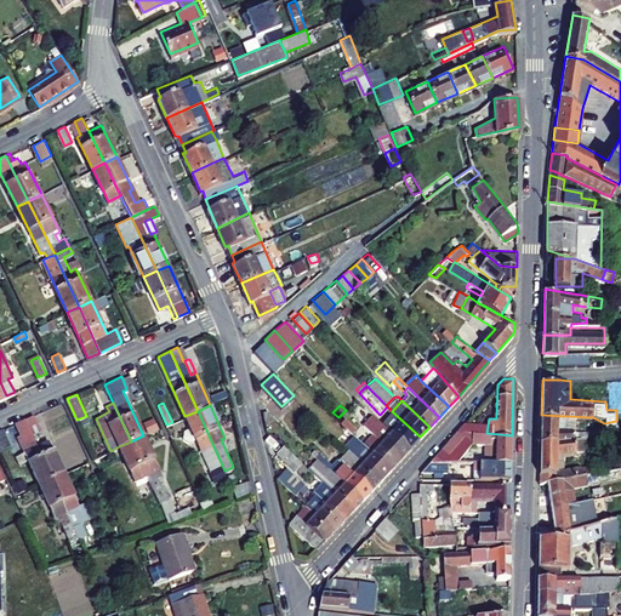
[(360,420),(372,432),(402,457),(410,448),(382,421),(370,410),(360,420)]
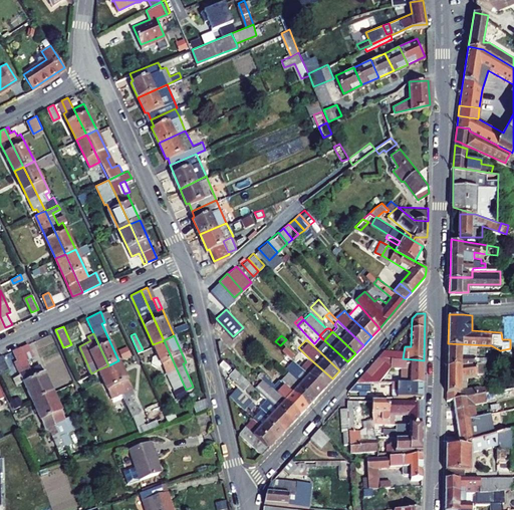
[(186,390),(164,340),(153,344),(157,353),(161,361),(163,366),(164,365),(179,399),(188,395),(186,390)]
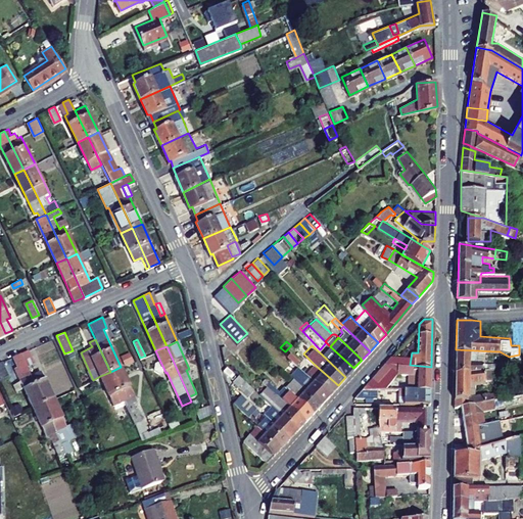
[(353,368),(330,346),(322,355),(345,377),(353,368)]
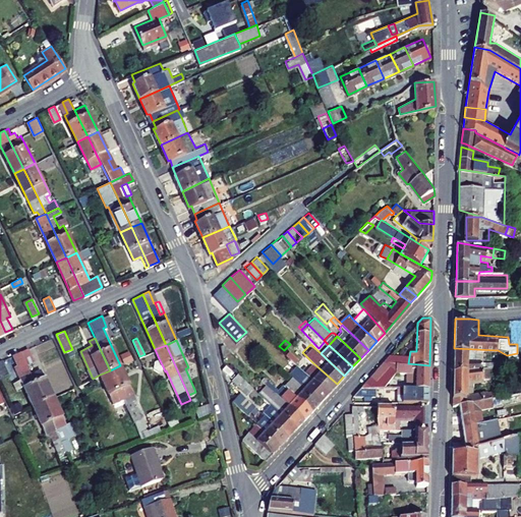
[(29,347),(20,350),(26,363),(34,359),(29,347)]
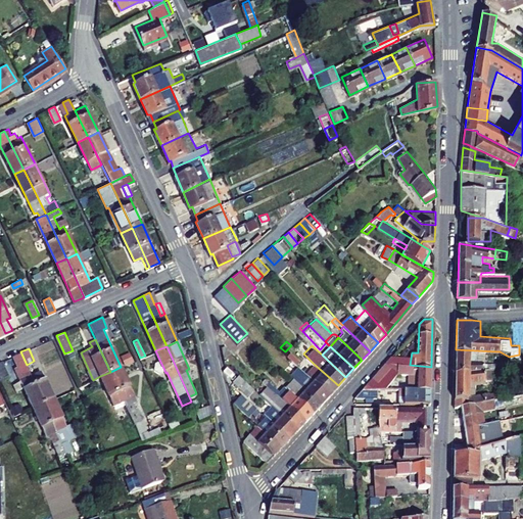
[(456,349),(456,371),(490,366),(490,362),(478,361),(478,350),(456,349)]
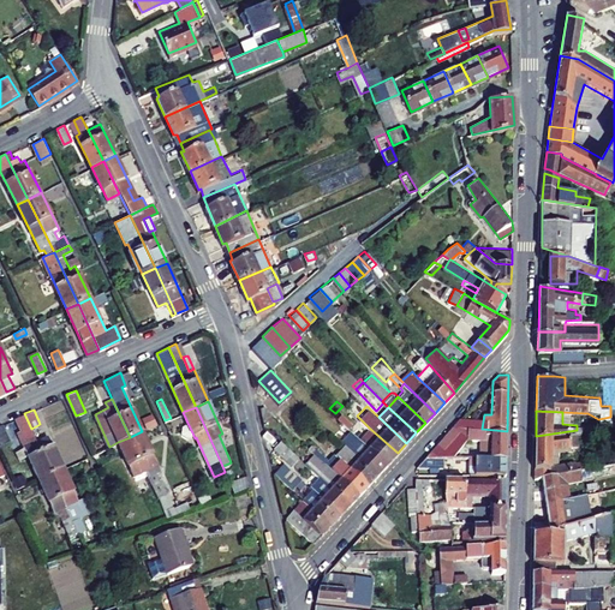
[(351,422),(341,413),(339,417),(347,425),(351,422)]
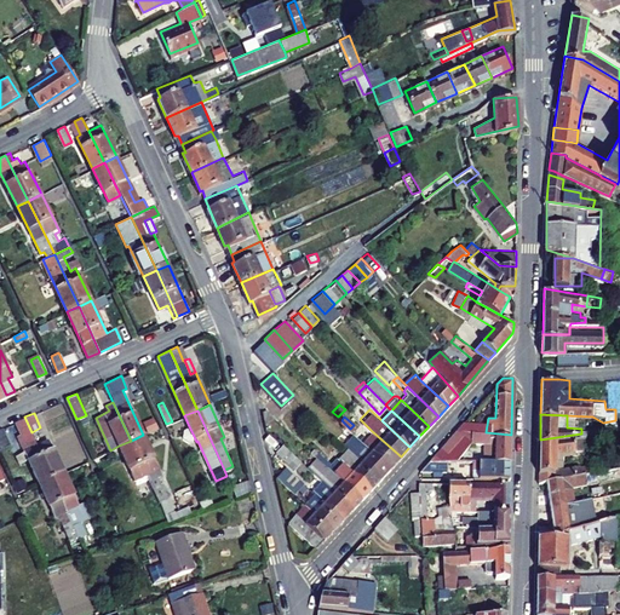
[(23,418),(15,421),(21,435),(17,436),(39,483),(51,477),(35,444),(23,418)]
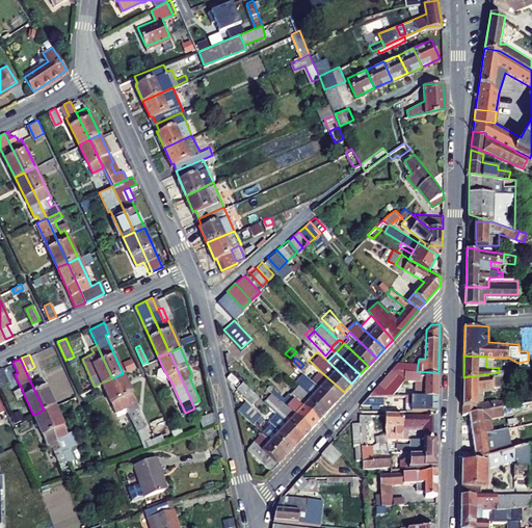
[(398,361),(392,369),(407,370),(408,362),(398,361)]
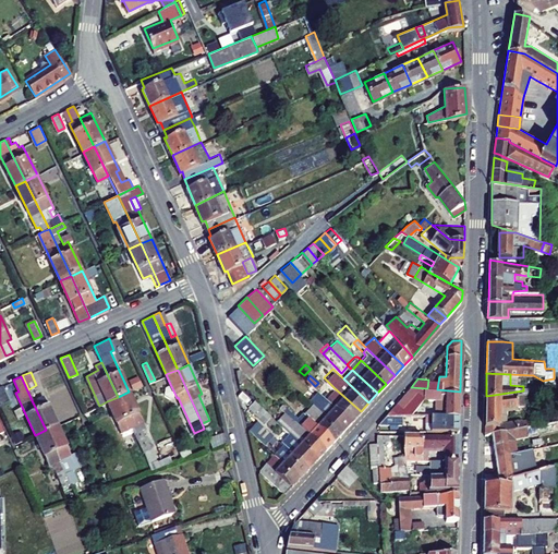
[(554,378),(543,381),(544,387),(557,386),(556,378),(554,378)]
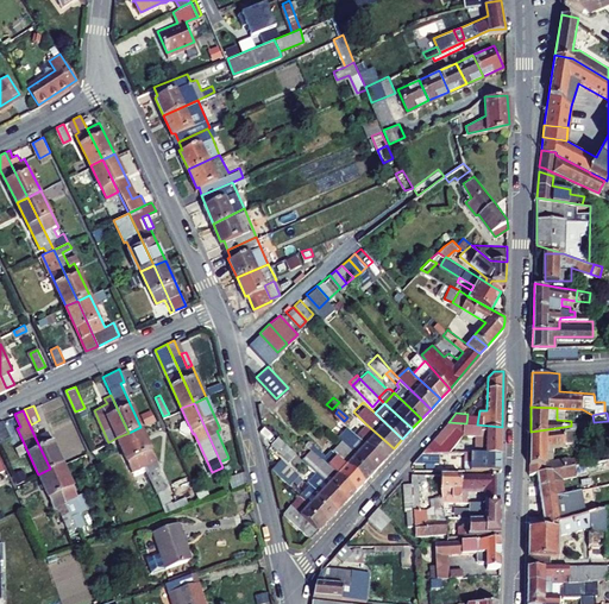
[(190,428),(186,419),(181,421),(179,428),(184,431),(190,428)]
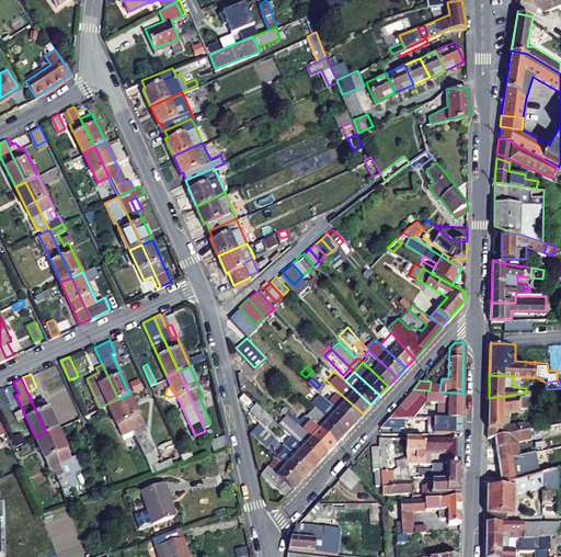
[(461,417),(462,394),(439,391),(430,390),(413,389),(389,416),(403,416),(413,416),(425,401),(439,401),(439,412),(425,411),(425,417),(427,417),(461,417)]
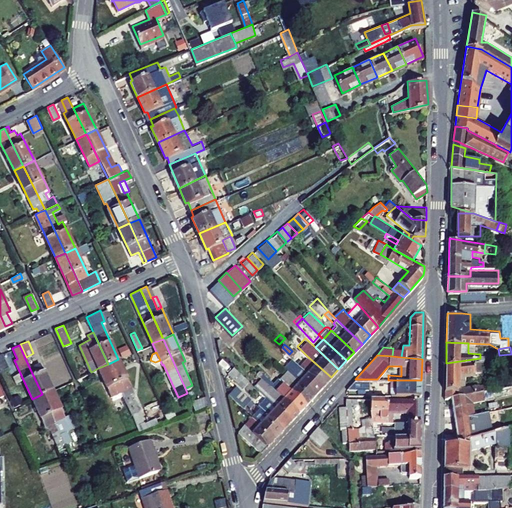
[(307,356),(300,364),(323,386),(331,377),(307,356)]
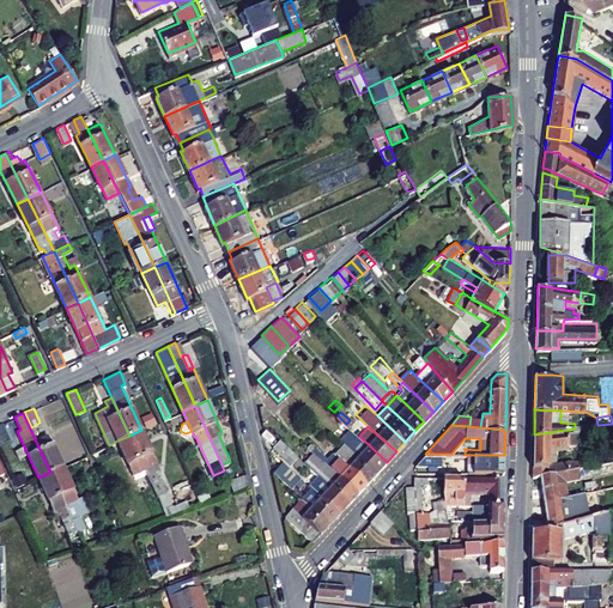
[(341,438),(344,442),(377,472),(387,462),(359,436),(351,429),(341,438)]
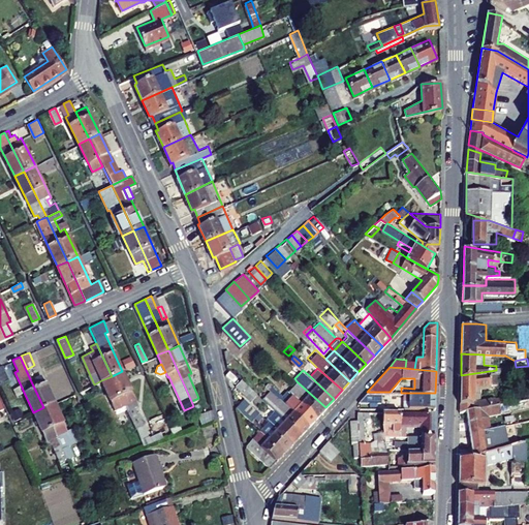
[(460,409),(467,408),(508,400),(507,394),(495,397),(495,396),(474,399),(474,385),(498,381),(496,370),(461,375),(460,409)]
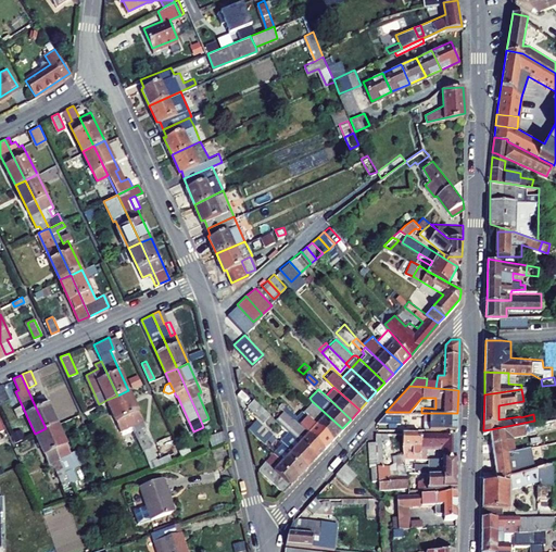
[(142,419),(128,390),(117,396),(140,444),(148,461),(155,459),(141,426),(139,421),(142,419)]
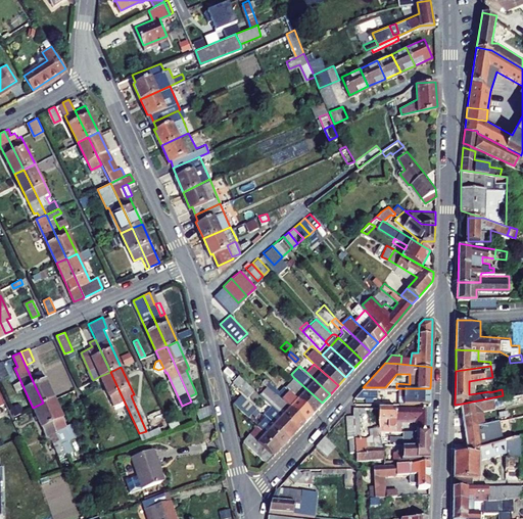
[(53,397),(41,370),(30,375),(43,403),(53,397)]
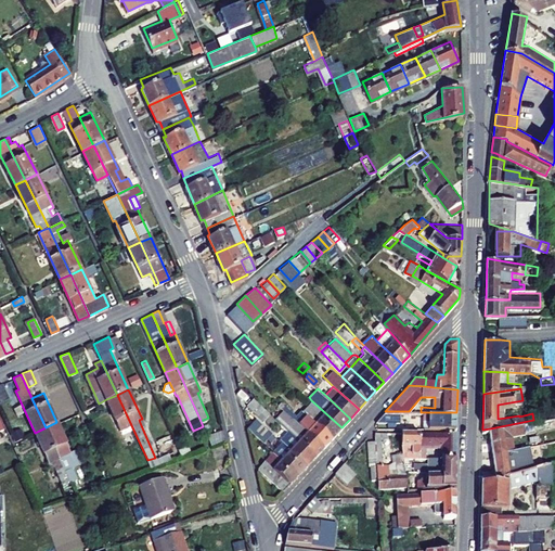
[(129,448),(140,444),(117,395),(106,399),(129,448)]
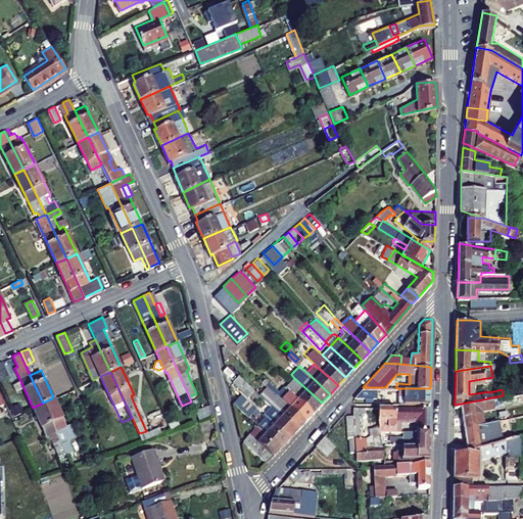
[(253,388),(239,374),(234,380),(247,394),(253,388)]
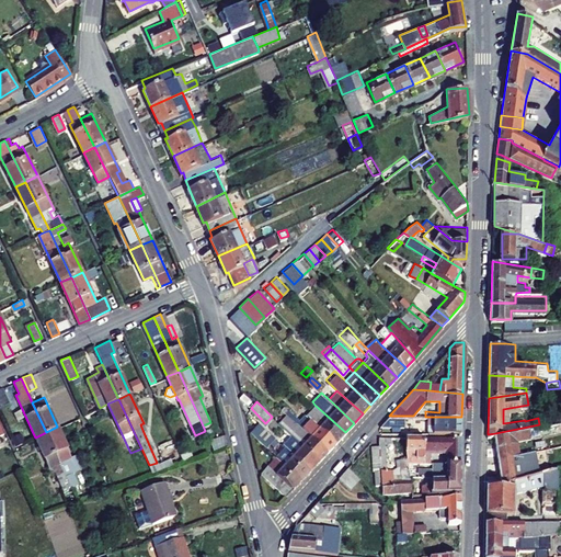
[(313,416),(311,418),(336,442),(345,432),(315,405),(309,411),(313,416)]
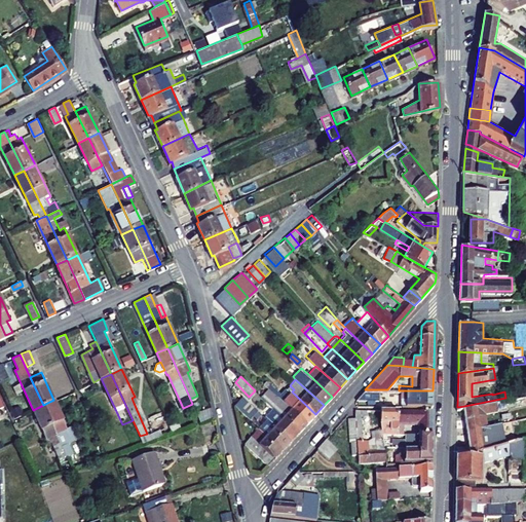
[(264,382),(274,392),(307,423),(315,414),(292,392),(288,387),(282,394),(267,380),(264,382)]
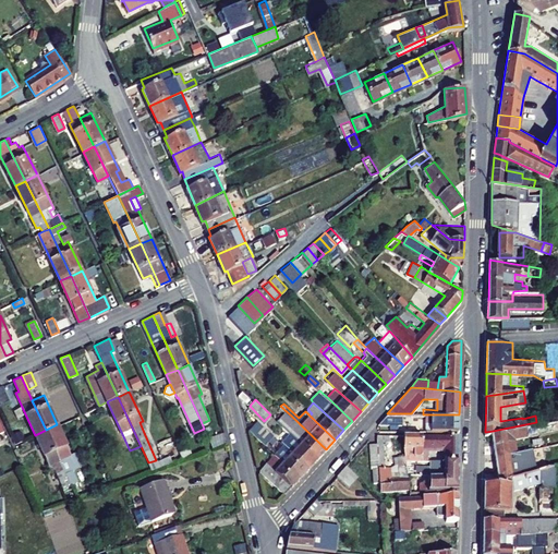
[(402,423),(401,413),(387,413),(377,424),(380,423),(380,429),(389,429),(389,423),(402,423)]
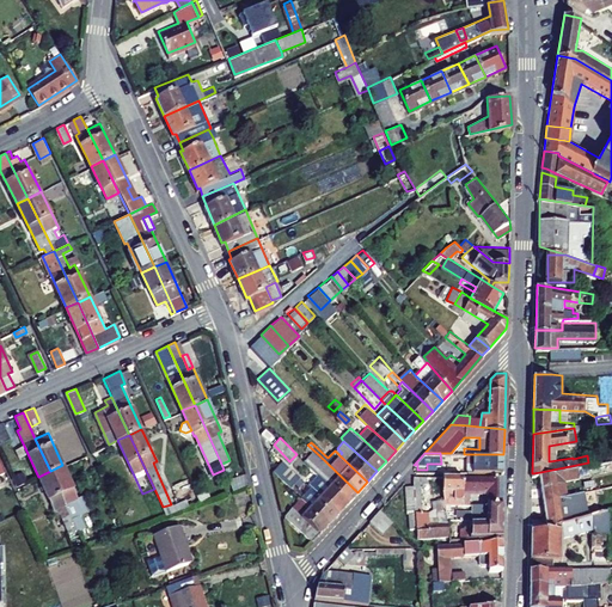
[(503,472),(503,454),(466,454),(466,463),(473,463),(473,471),(503,472)]
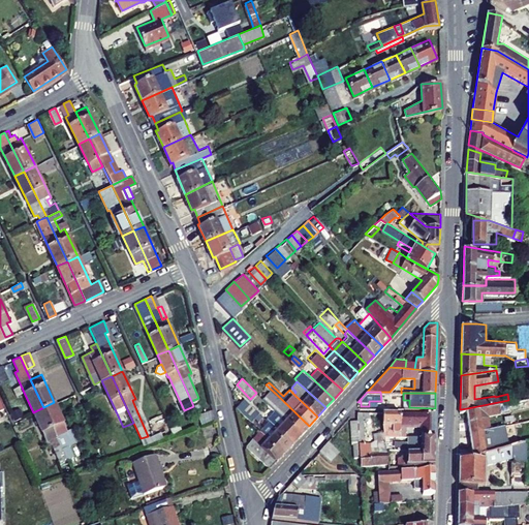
[(268,403),(275,409),(278,412),(301,434),(309,426),(276,394),(268,403)]
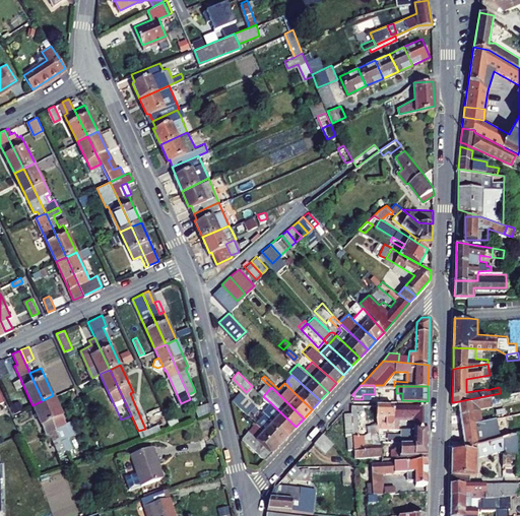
[(459,401),(462,425),(481,420),(479,406),(492,403),(492,402),(519,396),(519,389),(500,393),(459,401)]
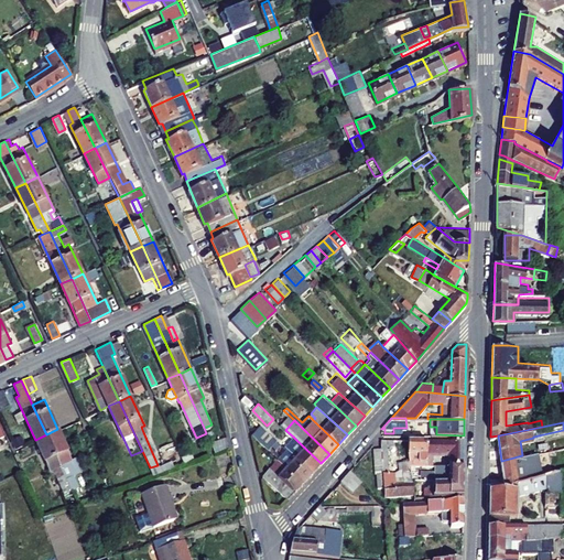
[(277,439),(262,426),(255,435),(268,449),(277,439)]
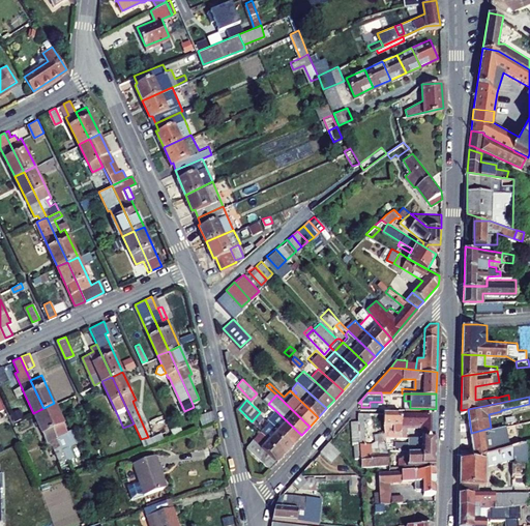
[(66,431),(54,403),(43,408),(62,448),(77,441),(70,429),(66,431)]
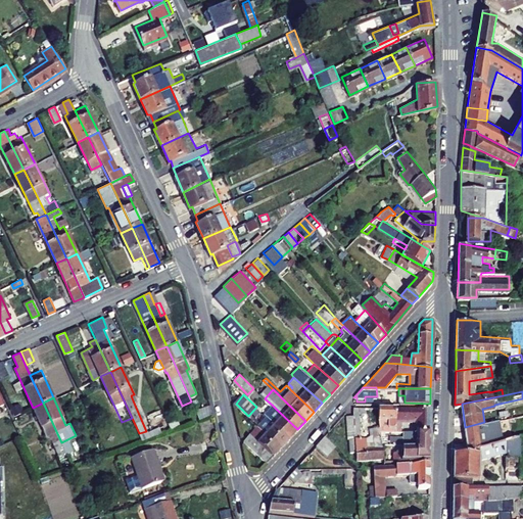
[(24,410),(19,402),(10,407),(14,415),(24,410)]
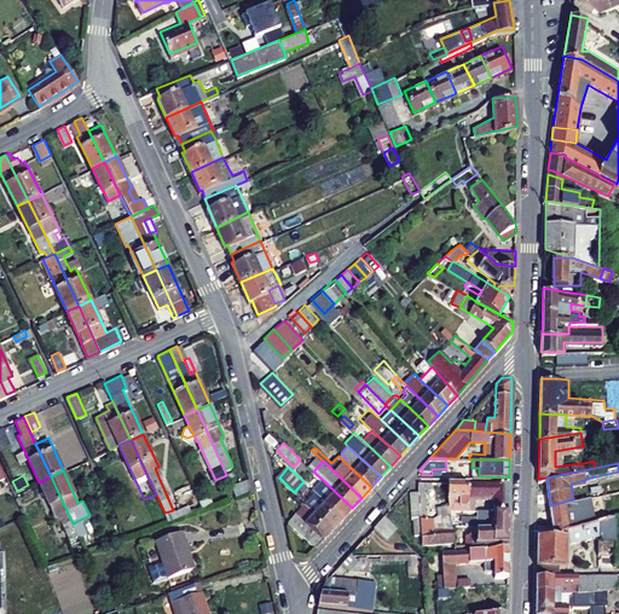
[(51,476),(39,482),(53,515),(58,513),(61,519),(70,539),(77,536),(73,523),(51,476)]
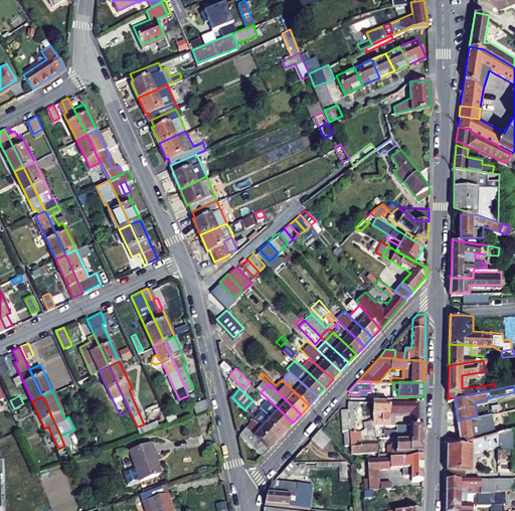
[(208,406),(206,398),(193,404),(196,411),(208,406)]
